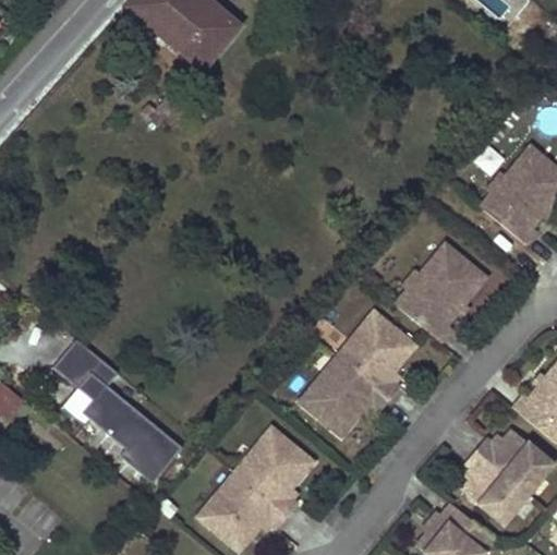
[(204,70),(241,25),(212,0),(129,0),(126,3),(204,70)]
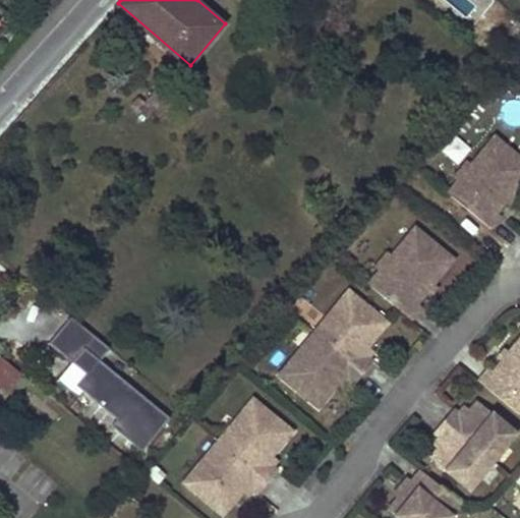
[(458,165),(472,148),(455,134),(442,152),(458,165)]
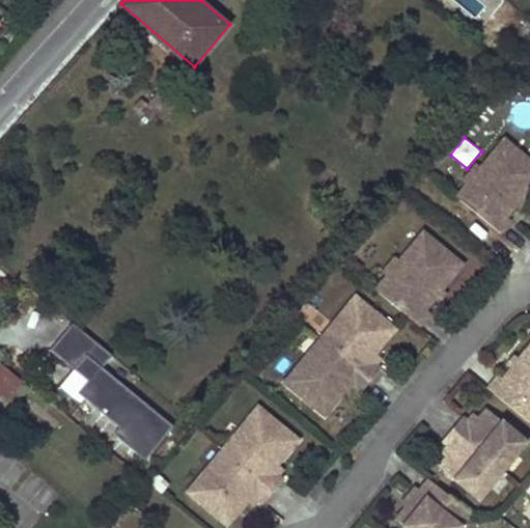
[(462,198),(504,234),(515,221),(511,218),(521,205),(518,203),(523,197),(527,199),(529,195),(529,157),(509,140),(485,169),(484,170),(489,173),(476,188),(473,185),(472,186),(462,198)]
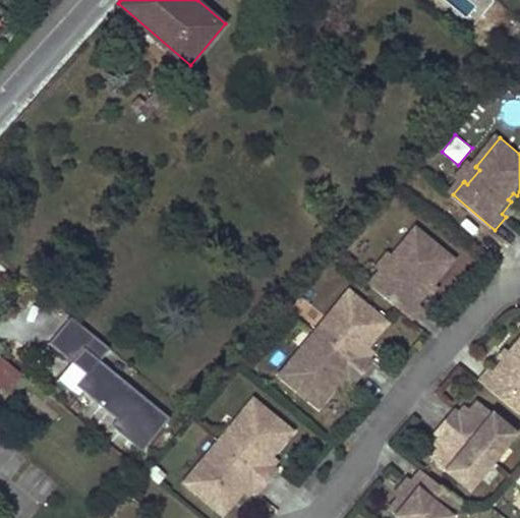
[(459,178),(463,182),(464,181),(467,184),(479,170),(475,167),(476,166),(472,163),(459,178)]
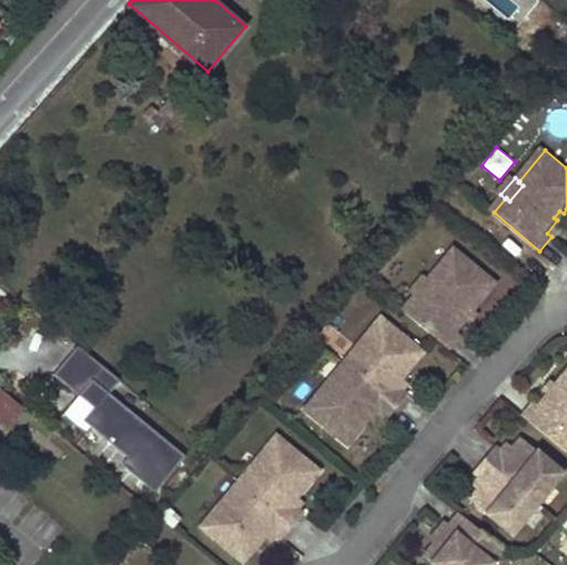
[(547,233),(552,236),(566,218),(566,215),(564,213),(559,211),(554,218),(557,220),(547,233)]
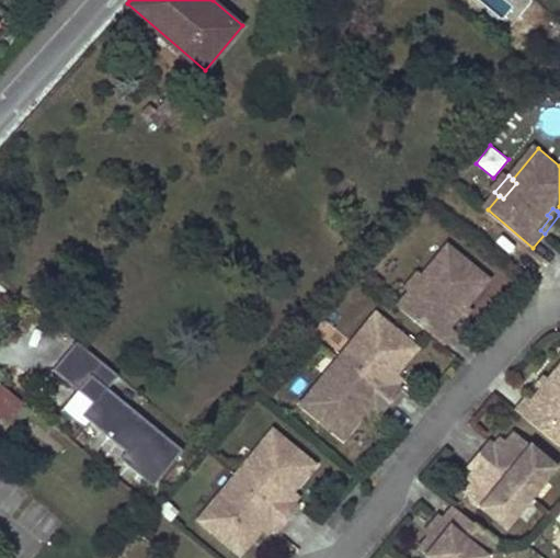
[(414,293),(402,307),(448,345),(459,331),(455,328),(466,315),(461,312),(468,305),(471,308),(494,281),(453,246),(427,276),(426,277),(431,281),(419,296),(414,292),(414,293)]
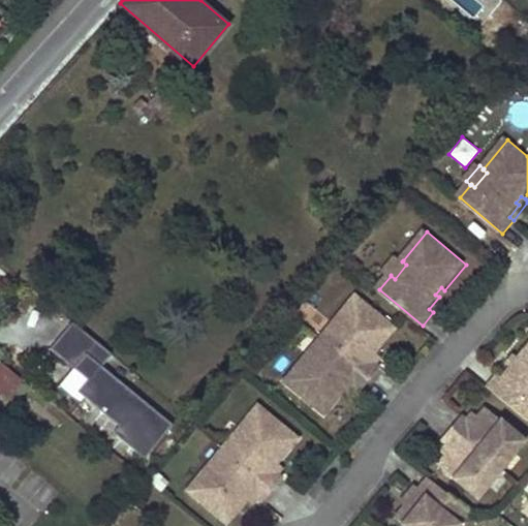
[(386,273),(391,276),(391,275),(395,279),(406,265),(402,261),(403,260),(399,257),(386,273)]
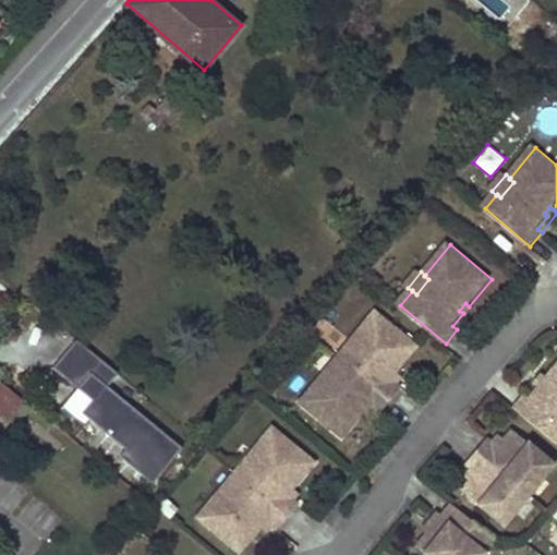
[(457,329),(473,310),(469,306),(465,303),(459,311),(463,313),(452,326),(457,329)]
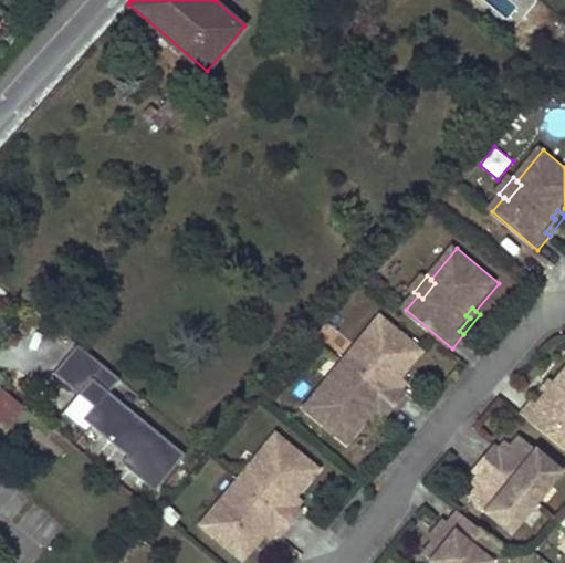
[(385,417),(407,392),(400,386),(396,382),(400,376),(422,348),(379,313),(304,405),(347,440),(369,414),(374,407),(379,412),(385,417)]
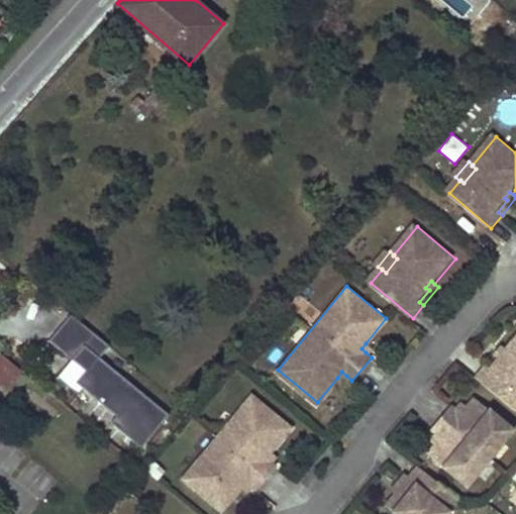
[(71,314),(48,341),(71,360),(60,374),(113,417),(109,422),(140,448),(170,414),(99,356),(109,344),(71,314)]
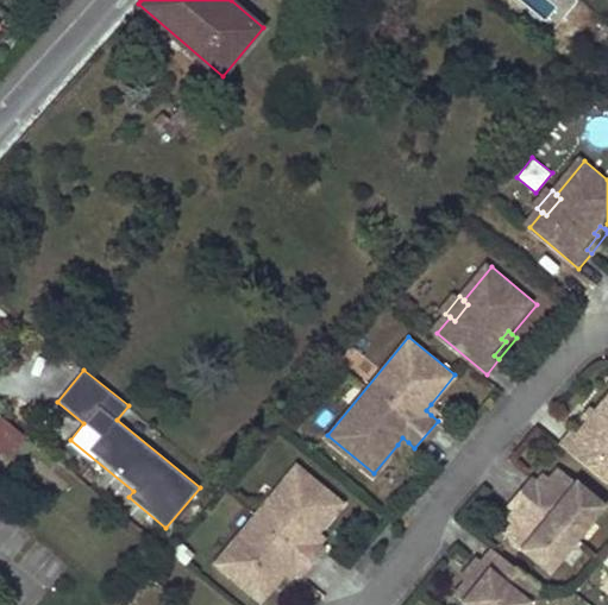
[(0,409),(1,410),(13,396),(0,384),(0,409)]
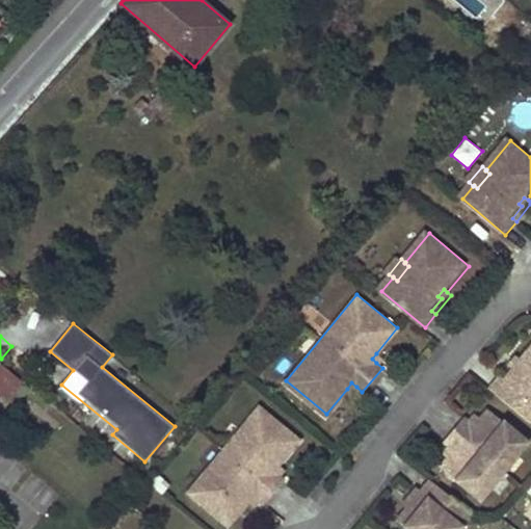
[(500,374),(489,387),(530,421),(530,344),(520,359),(523,362),(518,368),(514,365),(504,377),(500,374)]
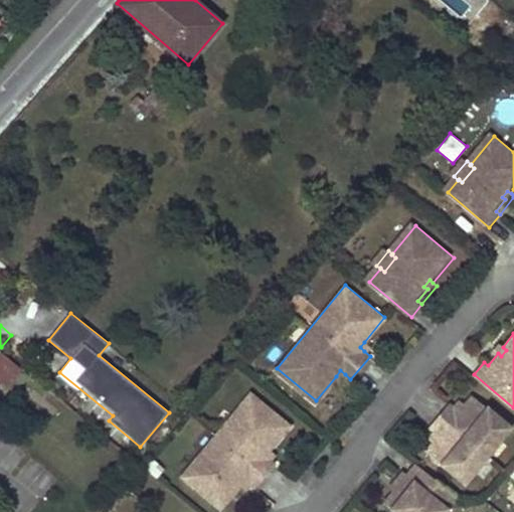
[(369,345),(364,342),(360,347),(364,351),(369,345)]
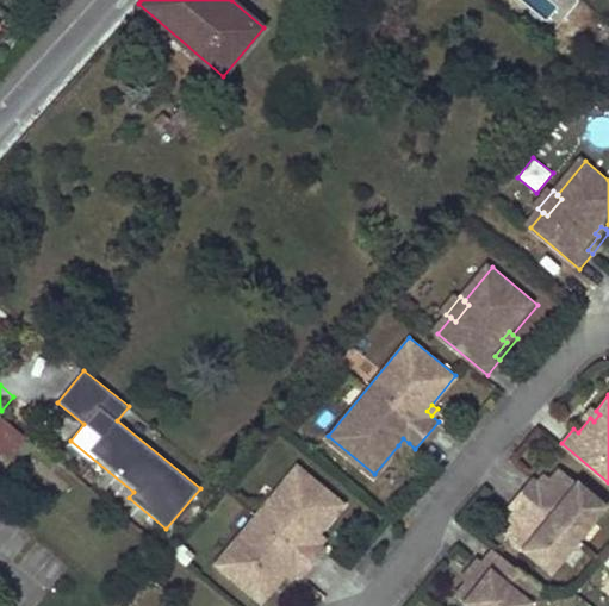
[(591,407),(573,429),(578,432),(590,418),(594,422),(600,414),(596,411),(591,407)]
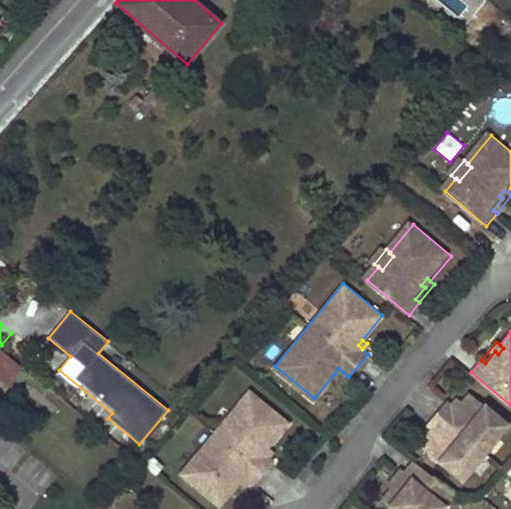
[(0,348),(0,375),(9,384),(24,367),(1,347),(0,348)]
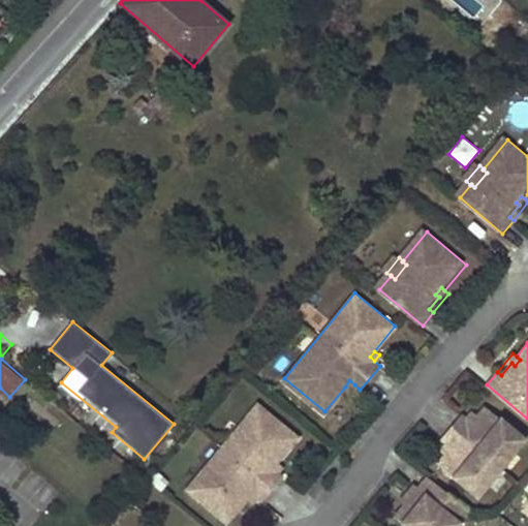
[(31,384),(25,379),(9,397),(16,402),(31,384)]
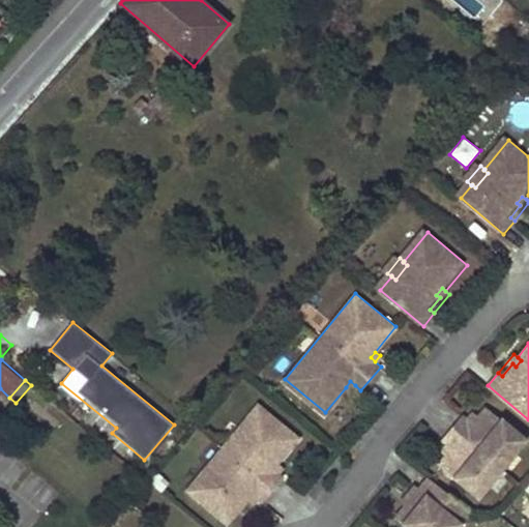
[(350,381),(346,387),(350,391),(355,385),(350,381)]
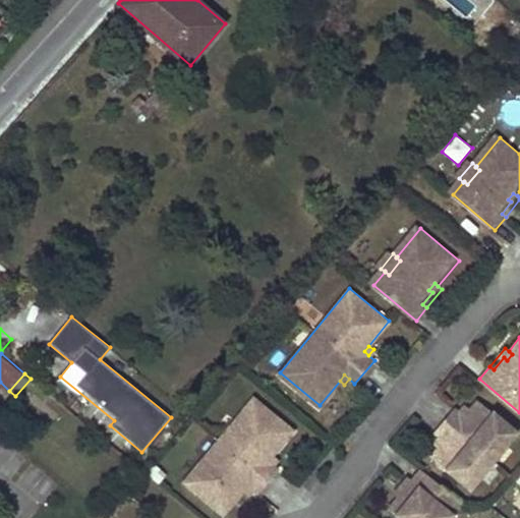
[(254,397),(185,481),(224,514),(244,490),(249,483),(254,487),(260,492),(279,468),(274,464),(269,460),(274,454),(294,429),(254,397)]
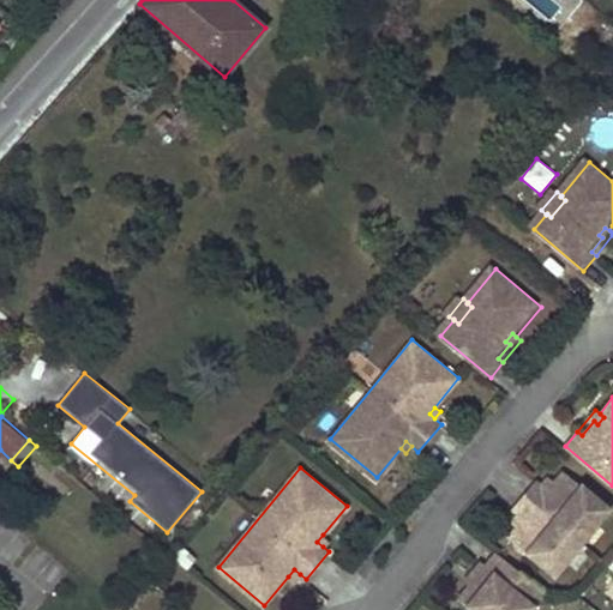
[(524,517),(520,524),(509,536),(556,574),(611,508),(564,470),(553,482),(548,489),(542,484),(535,479),(512,507),(520,512),(524,517)]
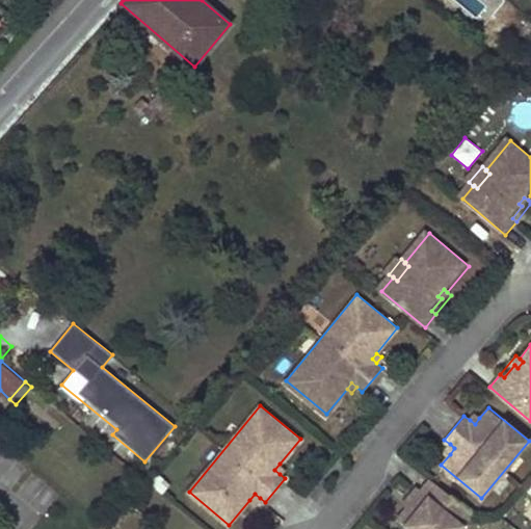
[(475,424),(479,418),(475,414),(470,420),(475,424)]
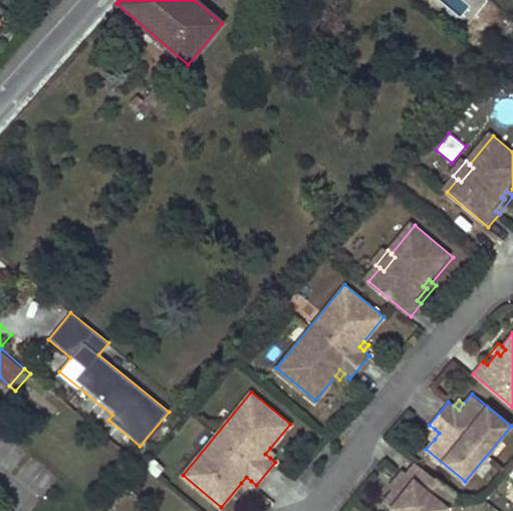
[(439,433),(435,429),(430,435),(435,439),(439,433)]
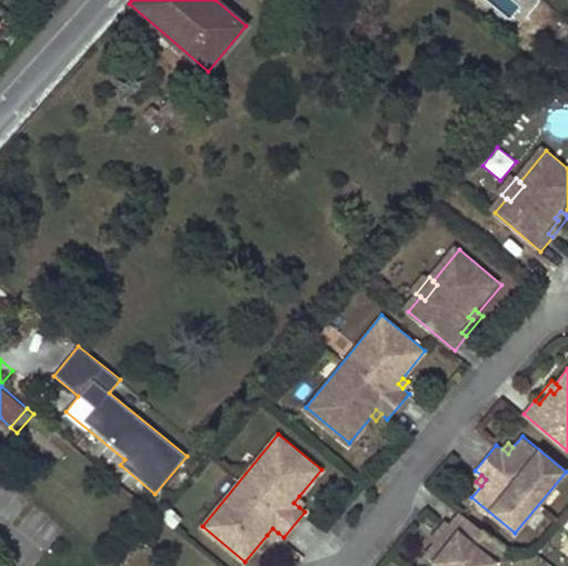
[(294,503),(299,507),(304,500),(299,496),(294,503)]
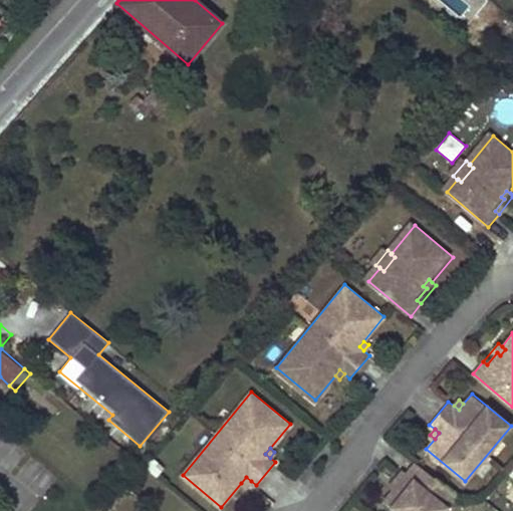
[(397,510),(443,510),(447,506),(434,496),(444,484),(416,461),(406,474),(409,476),(398,490),(394,487),(383,500),(397,510)]
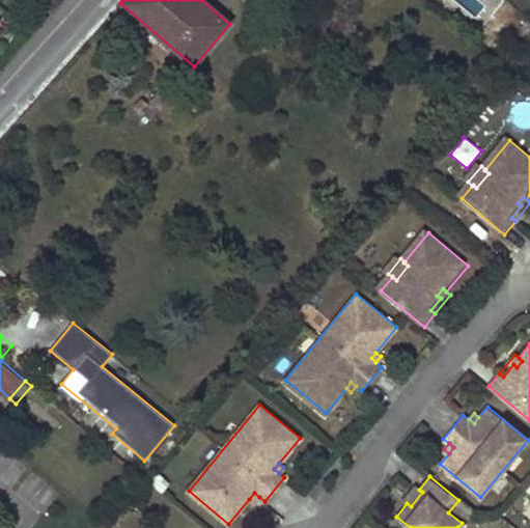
[(249,499),(254,503),(259,497),(254,493),(249,499)]
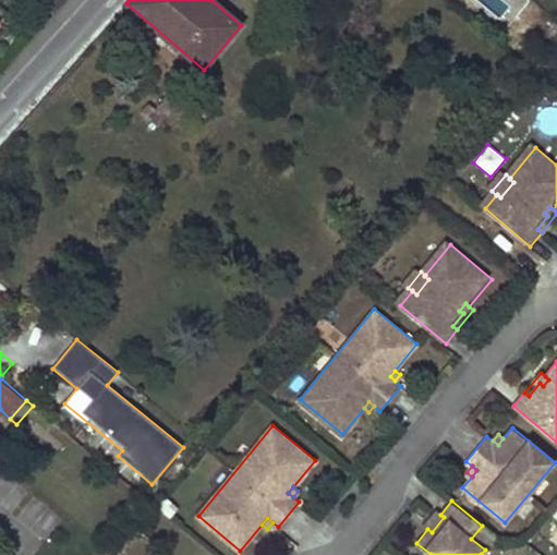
[(471,539),(485,550),(496,538),(482,526),(471,539)]
